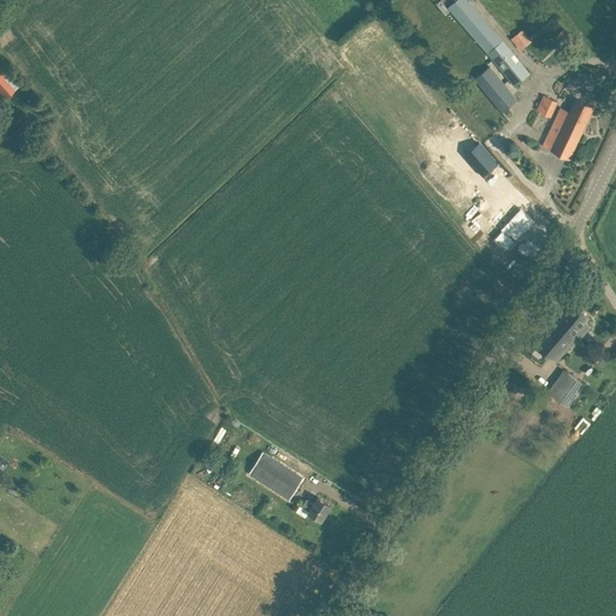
[(455,0),(449,6),(514,87),(531,73),(503,40),(468,0),(455,0)]
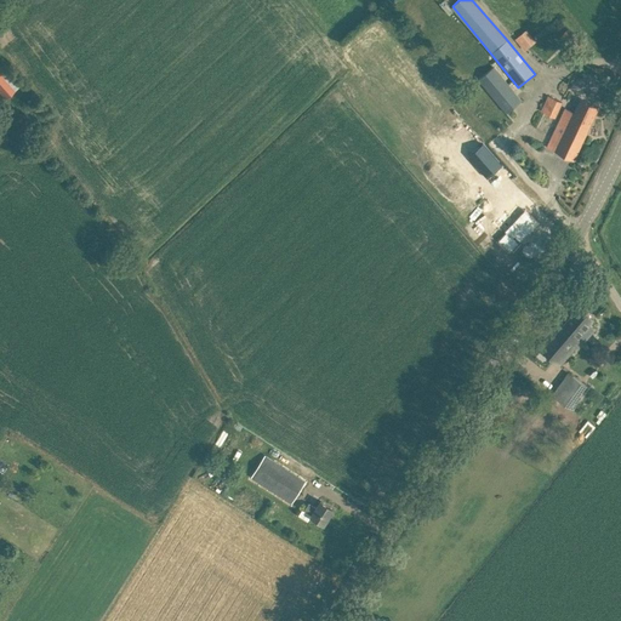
[(519,36),(516,39),(525,51),(529,47),(533,44),(523,33),(519,36)]
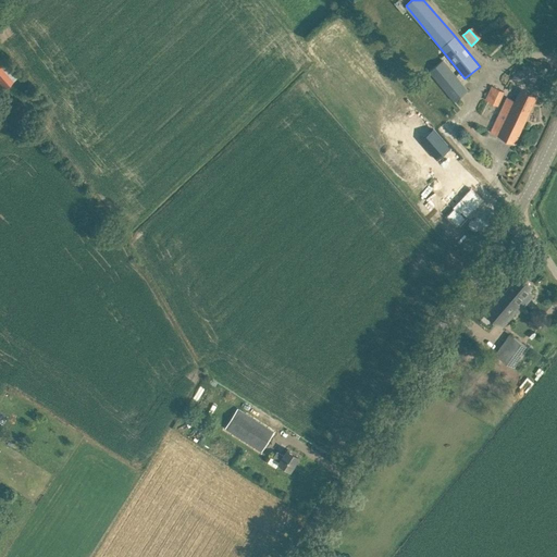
[(518,36),(511,41),(518,47),(523,42),(518,36)]
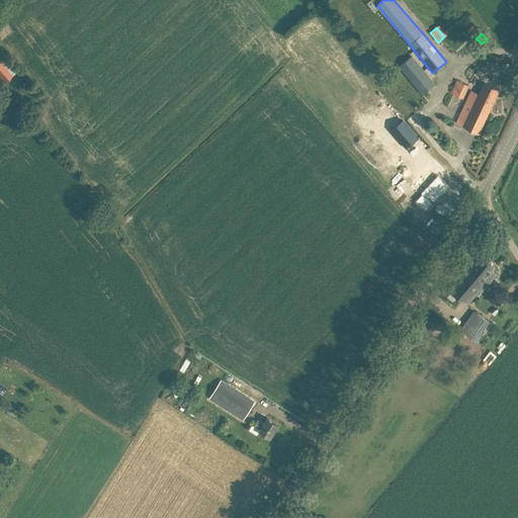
[(412,56),(399,66),(422,94),(435,83),(412,56)]
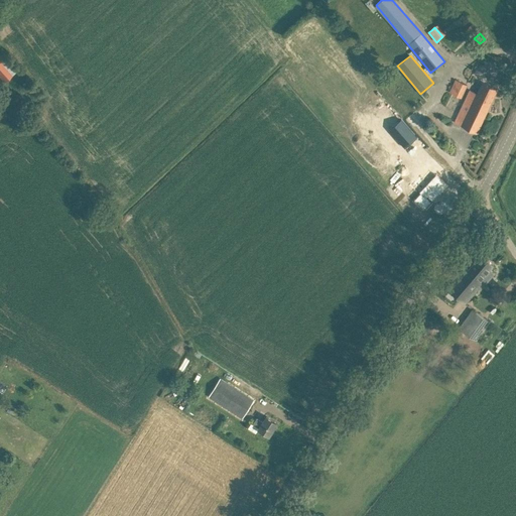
[(0,78),(5,83),(15,75),(0,57),(0,78)]
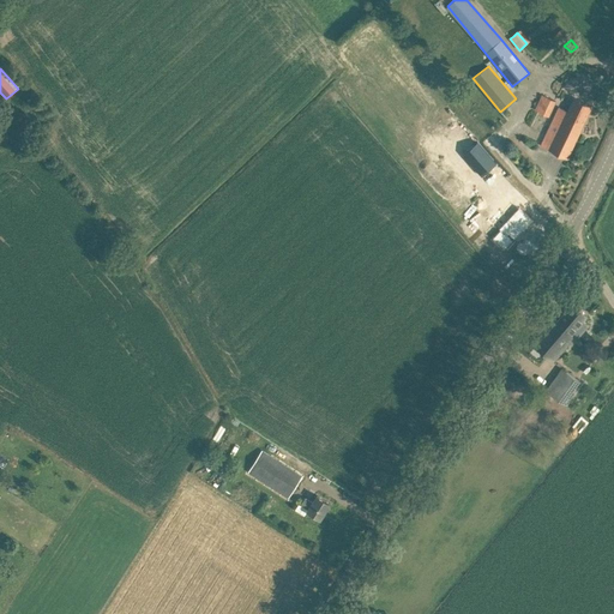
[(536,110),(549,116),(557,101),(542,95),(536,110)]
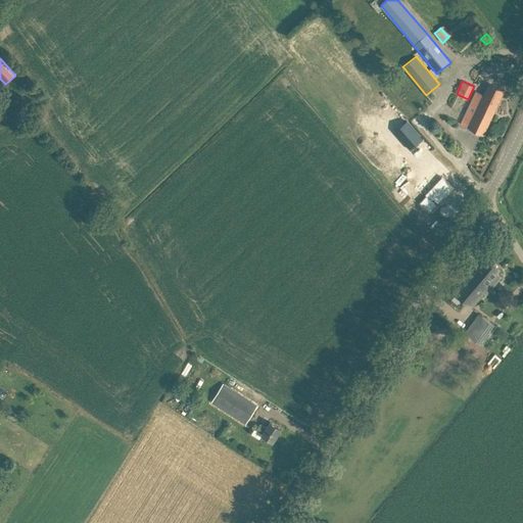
[(489,83),(484,94),(476,91),(461,124),(483,134),(504,90),(489,83)]
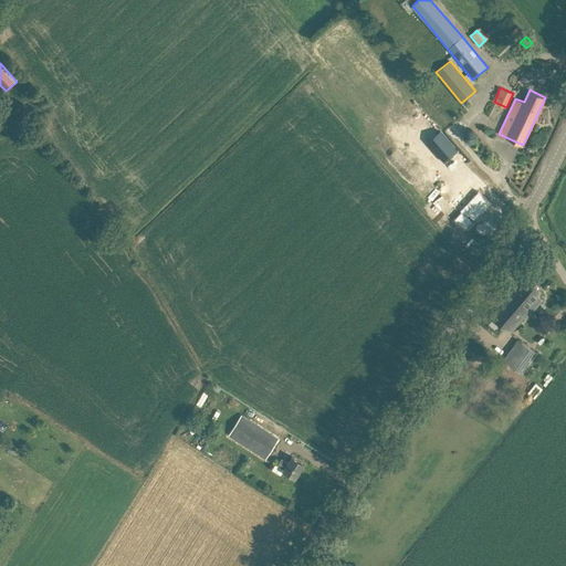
[(444,161),(458,150),(440,130),(427,142),(444,161)]
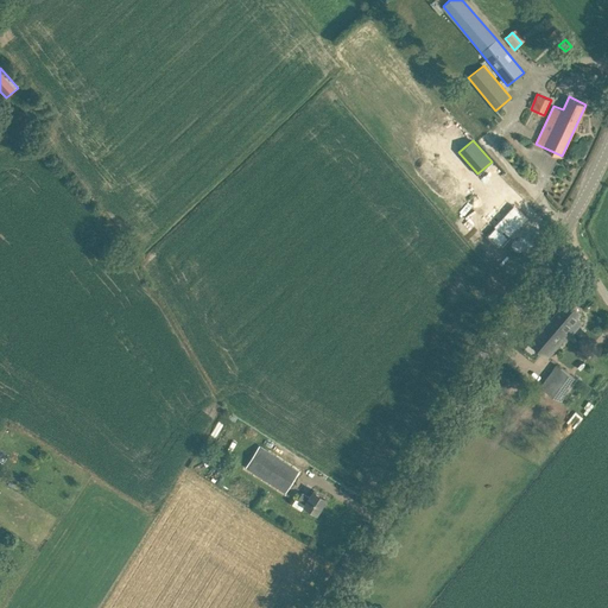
[(518,228),(519,229),(530,219),(514,204),(504,215),(495,225),(494,226),(495,227),(488,235),(500,246),(518,228)]
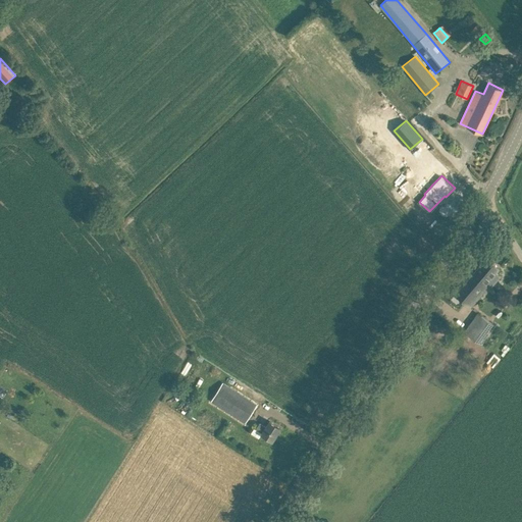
[(486,283),(500,268),(487,257),(456,294),(471,307),(488,285),(486,283)]
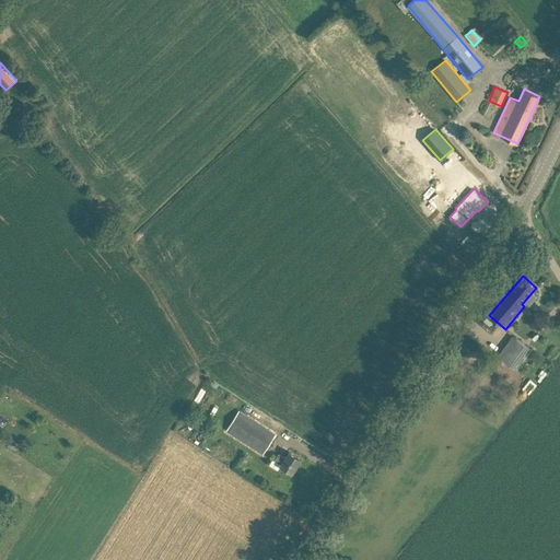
[(497,354),(516,370),(533,349),(512,334),(497,354)]
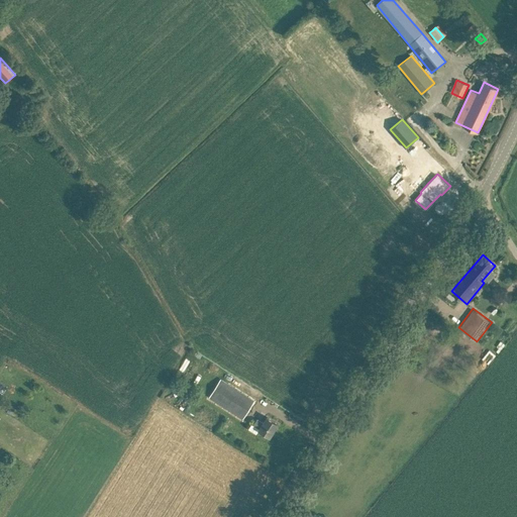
[(209,396),(243,417),(254,401),(220,379),(209,396)]
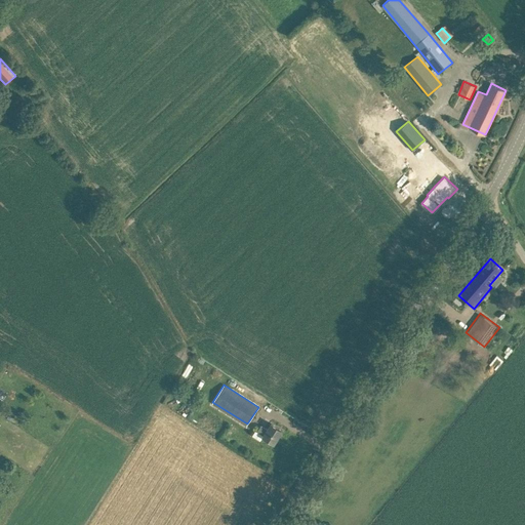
[(275,443),(283,430),(271,422),(268,429),(261,425),(257,431),(256,430),(253,435),(260,439),(264,436),(275,443)]
